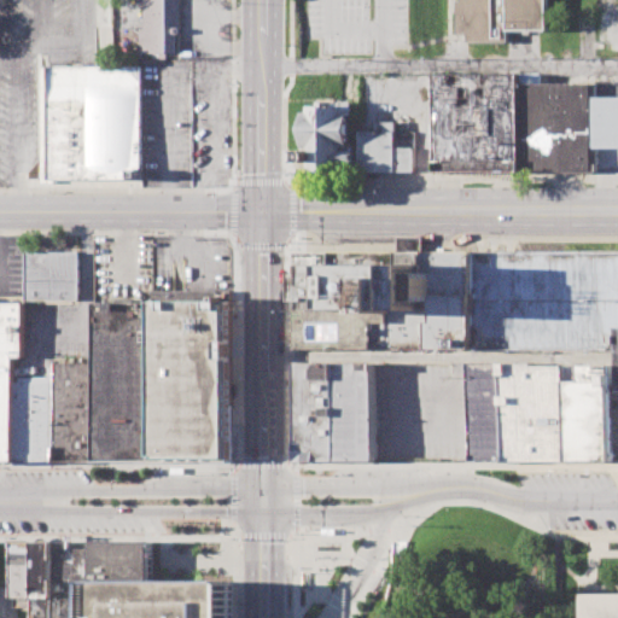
[(180,0),(180,33),(175,33),(175,53),(167,53),(167,58),(153,58),(153,52),(139,52),(139,28),(145,28),(145,0),(180,0)]
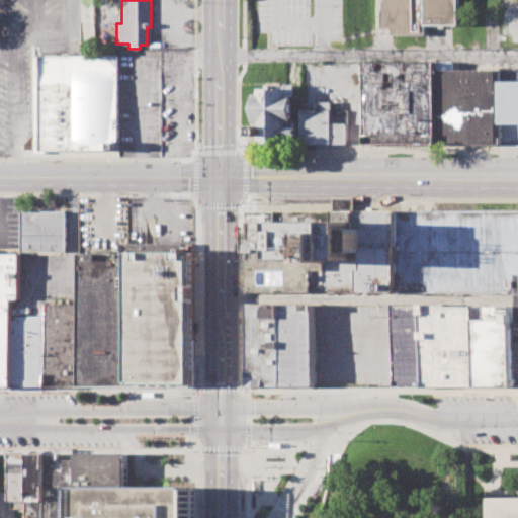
[(460,0),(460,24),(425,24),(425,36),(389,36),(389,29),(380,29),(380,0),(460,0)]
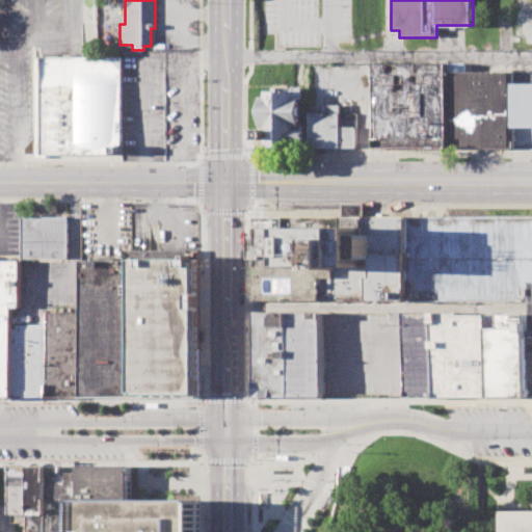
[(37,56),(118,55),(118,153),(38,154),(37,56)]
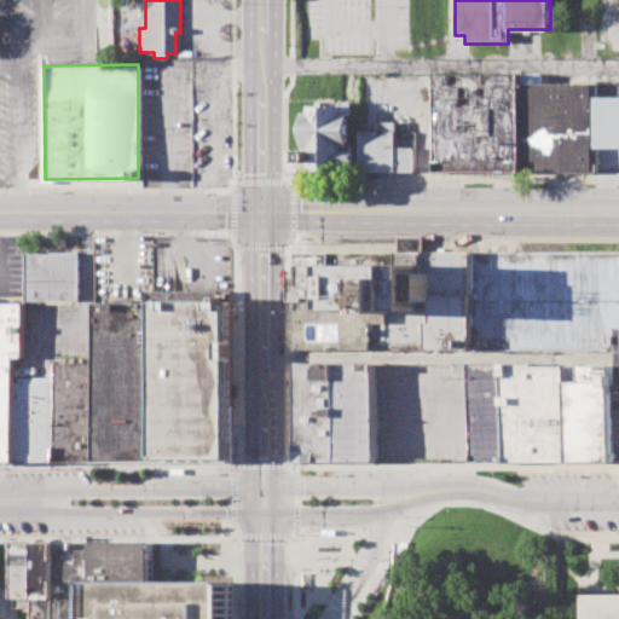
[(433,73),(520,73),(521,171),(434,172),(433,73)]
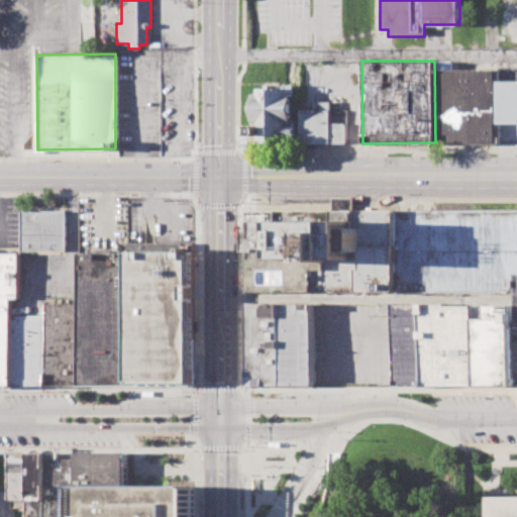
[(440,141),(440,72),(501,71),(502,80),(516,80),(516,122),(498,123),(498,140),(440,141)]
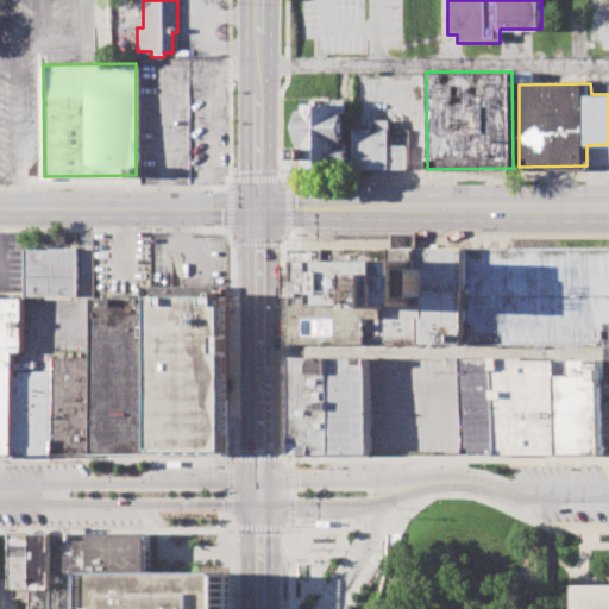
[(303,171),(303,158),(293,159),(293,146),(297,146),(297,105),(312,105),(312,99),(347,99),(347,114),(343,114),(343,146),(349,146),(349,170),(303,171)]
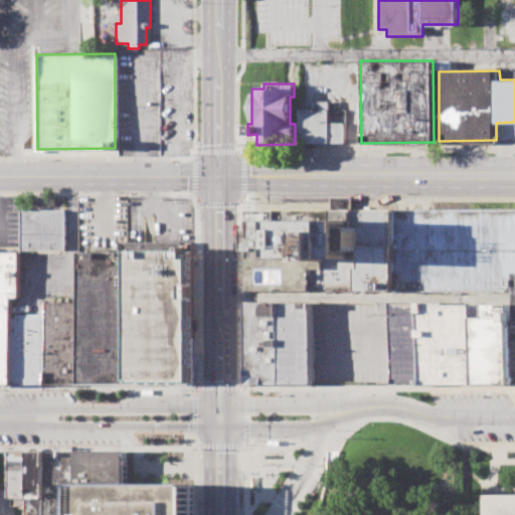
[(300,109),(314,109),(313,101),(329,100),(329,109),(345,109),(345,143),(300,143),(300,109)]
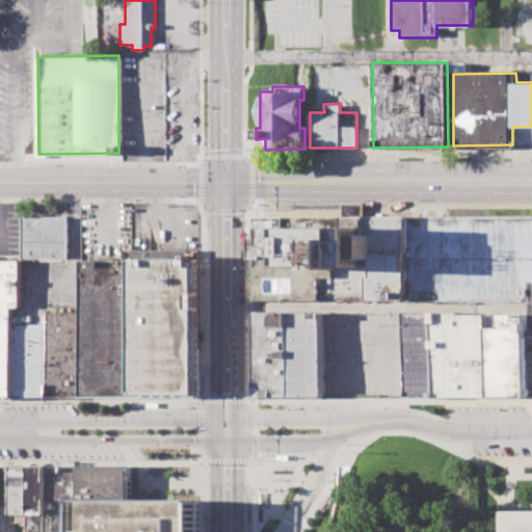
[(20,215),(67,215),(67,257),(20,257),(20,215)]
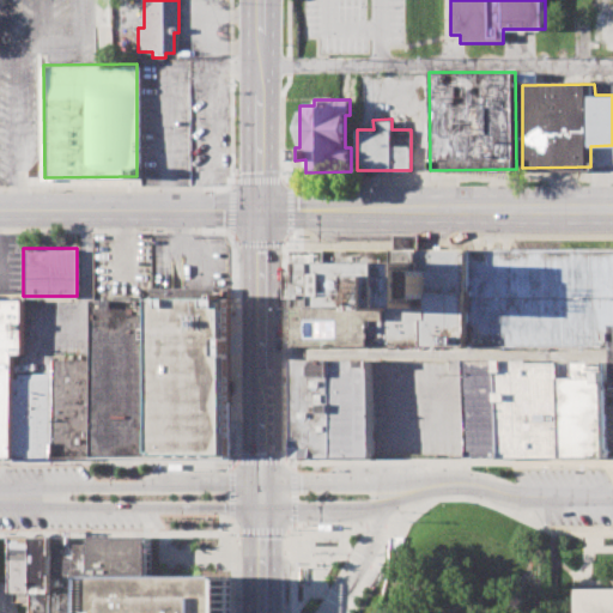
[(293,347),(292,250),(468,249),(468,346),(293,347)]
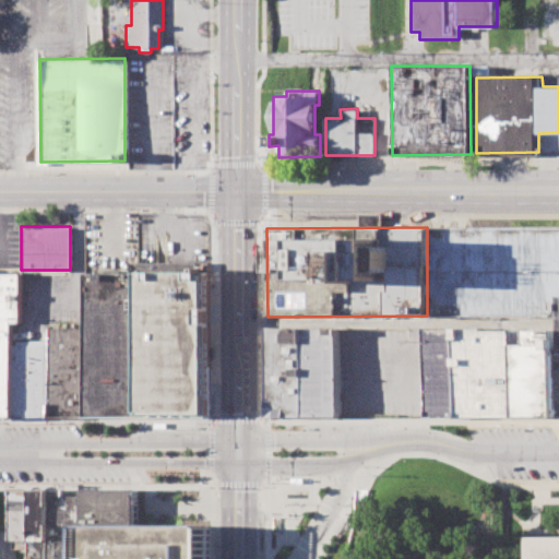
[(558,227),(558,314),(427,316),(427,227),(558,227)]
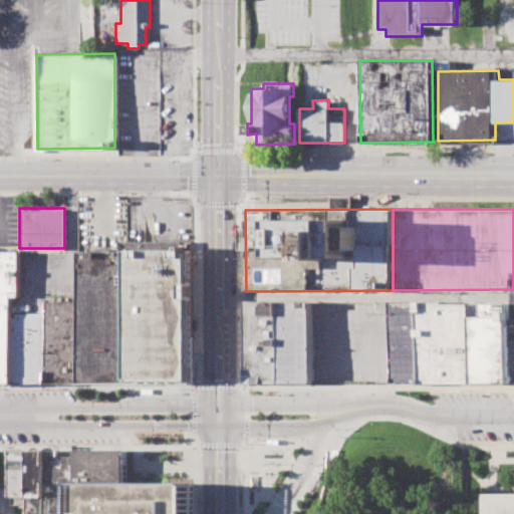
[(115,251),(192,250),(193,383),(116,383),(115,251)]
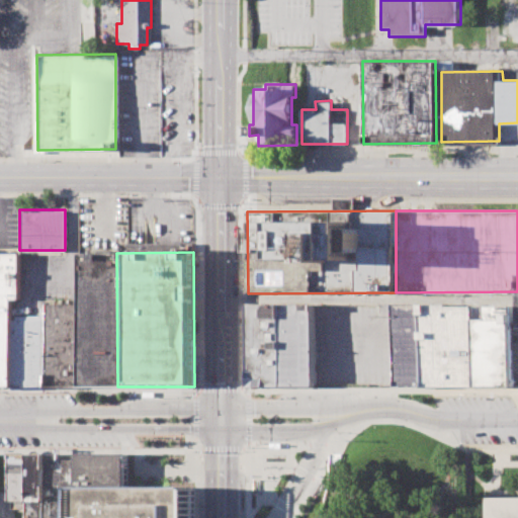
[(7,386),(0,385),(0,253),(15,253),(16,300),(7,300),(7,318),(7,386)]
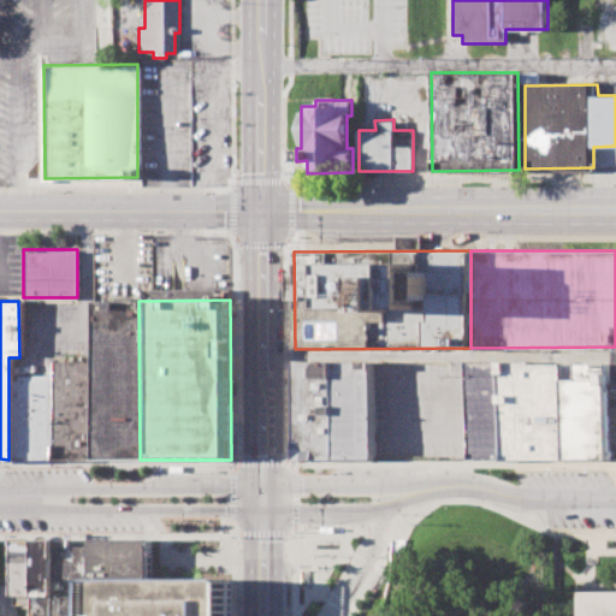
[(138,301),(87,301),(87,361),(87,460),(140,460),(138,301)]
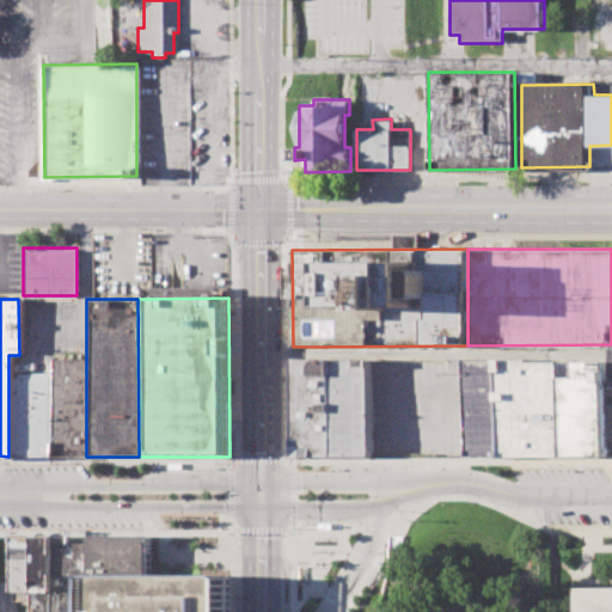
[(49,359),(86,359),(86,457),(49,457),(49,375),(49,359)]
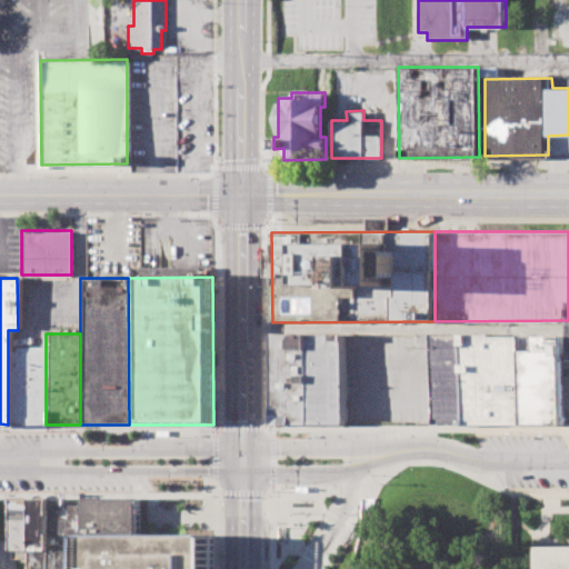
[(272,425),(272,333),(308,335),(308,425),(272,425)]
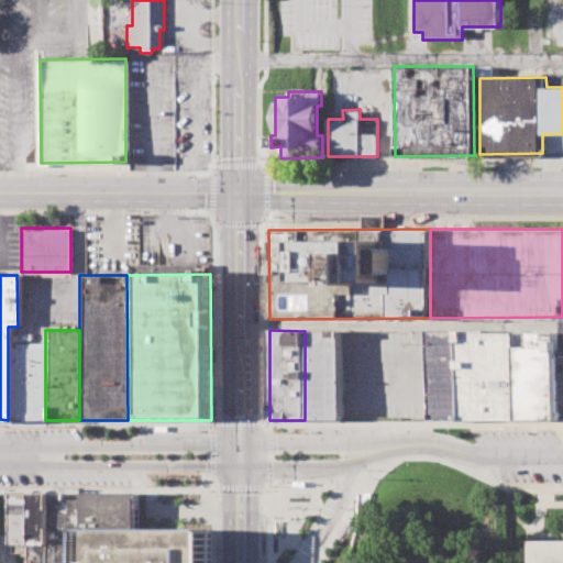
[(431,330),(461,330),(461,419),(431,419),(431,330)]
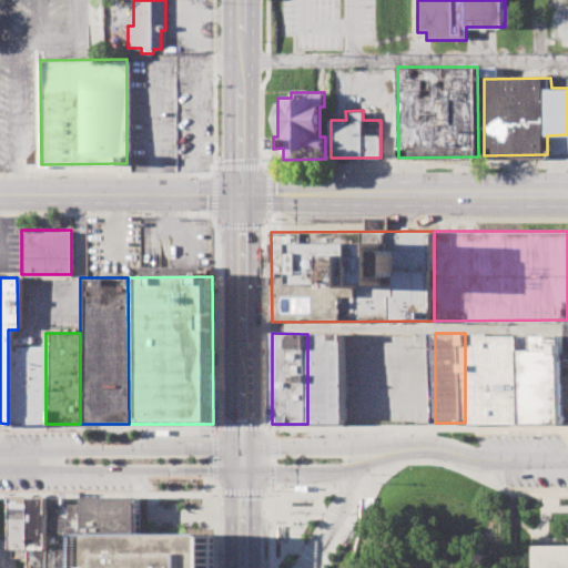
[(465,333),(521,333),(523,350),(523,423),(465,423),(465,333)]
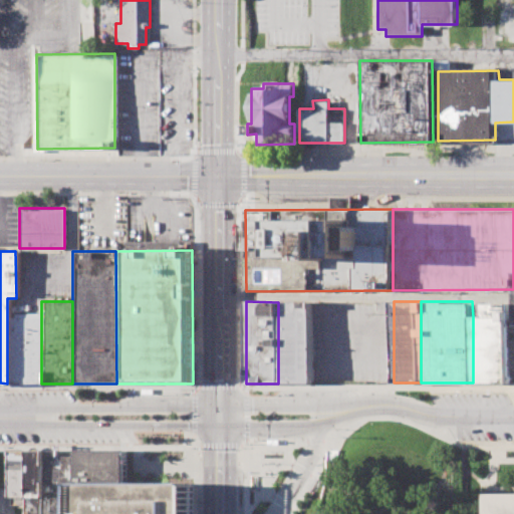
[(278,302),(311,302),(312,382),(278,383),(278,302)]
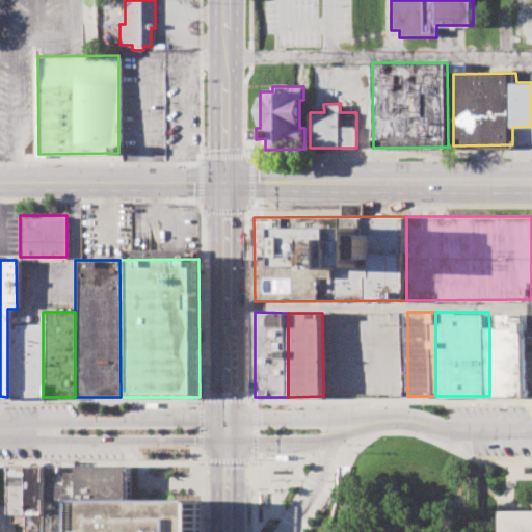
[(7,326),(43,326),(43,397),(7,397),(7,326)]
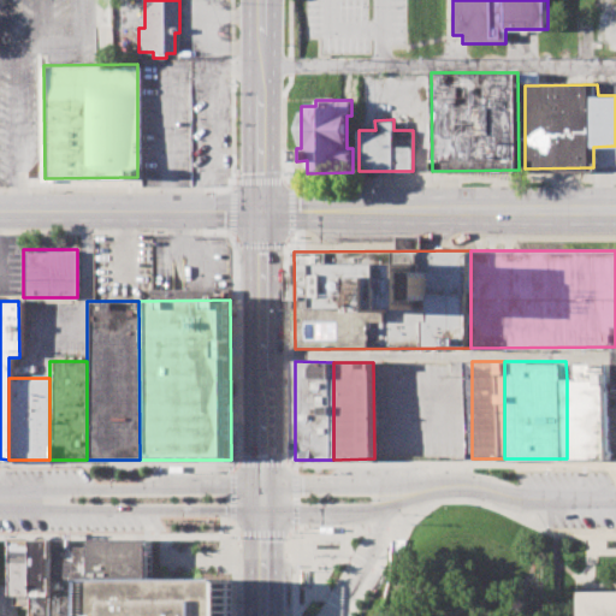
[(567,379),(610,379),(610,457),(567,458),(567,379)]
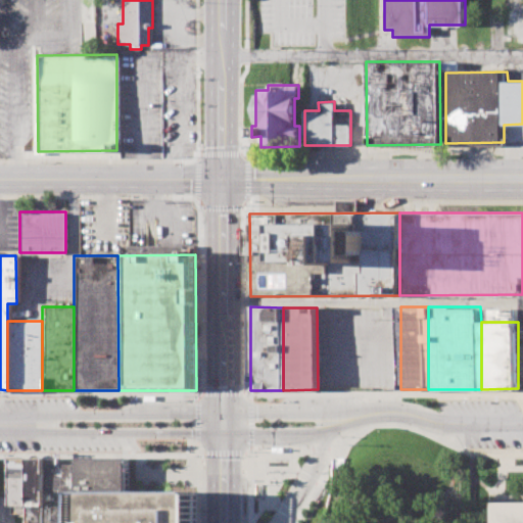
[(333,486),(332,459),(342,458),(342,464),(340,464),(334,486),(333,486)]
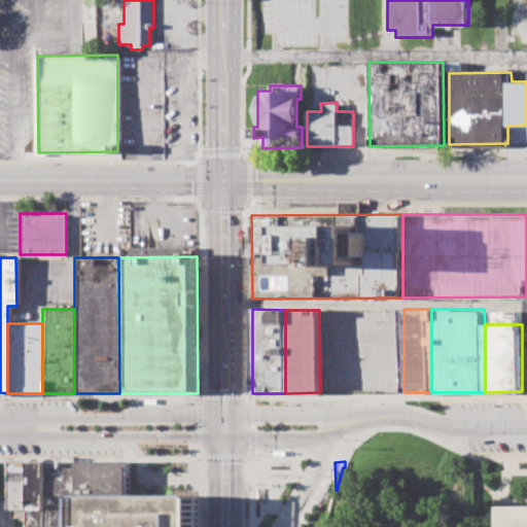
[(23,462),(5,462),(5,510),(23,510),(23,462)]
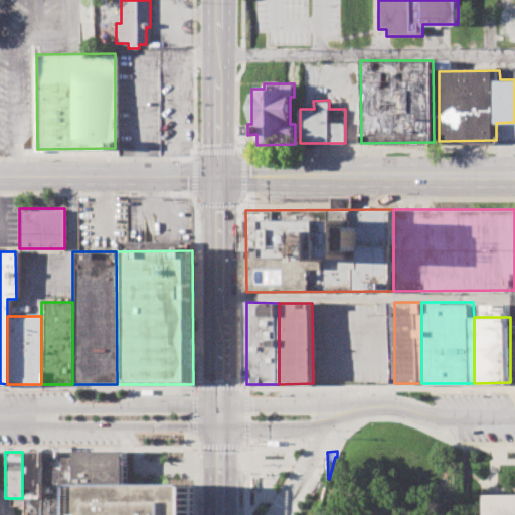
[(41,514),(41,452),(22,452),(22,498),(22,514),(41,514)]
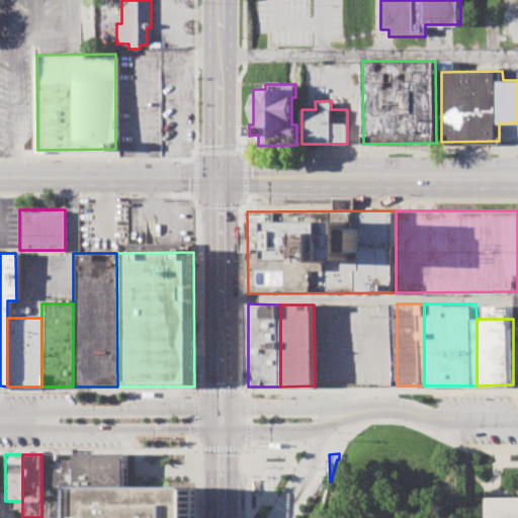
[(68,517),(69,454),(41,454),(41,517),(68,517)]
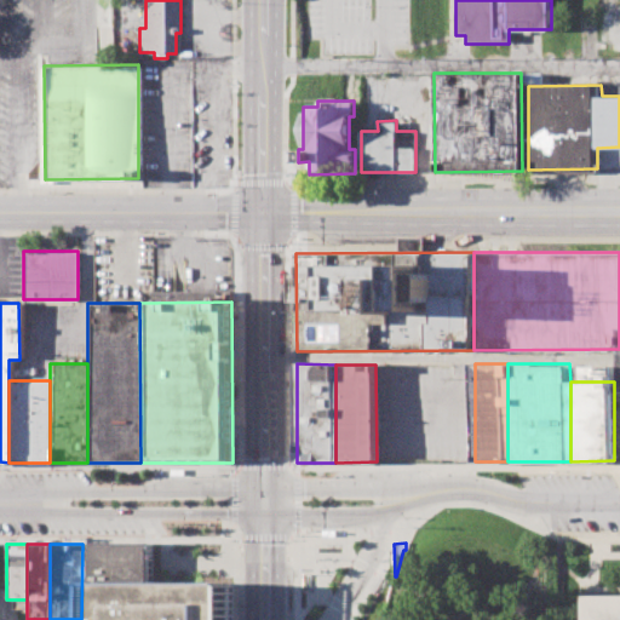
[(231,619),(231,583),(142,583),(142,545),(82,544),(81,619),(231,619)]
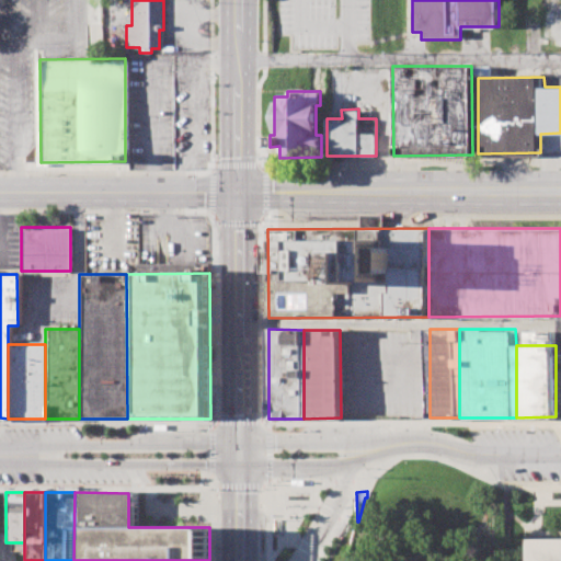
[(529,560),(529,542),(560,541),(560,560),(529,560)]
